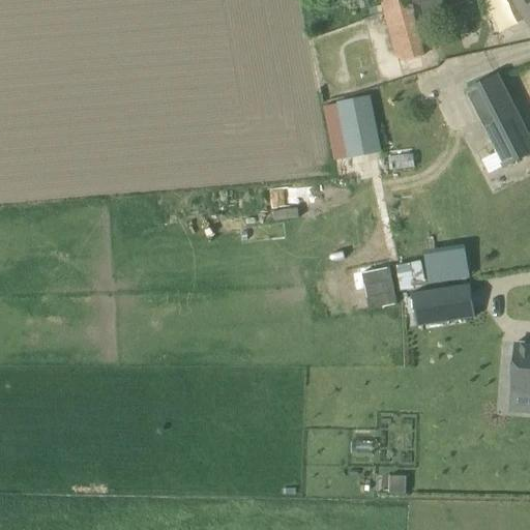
[(315,0),(314,2),(329,10),(334,0),(315,0)]
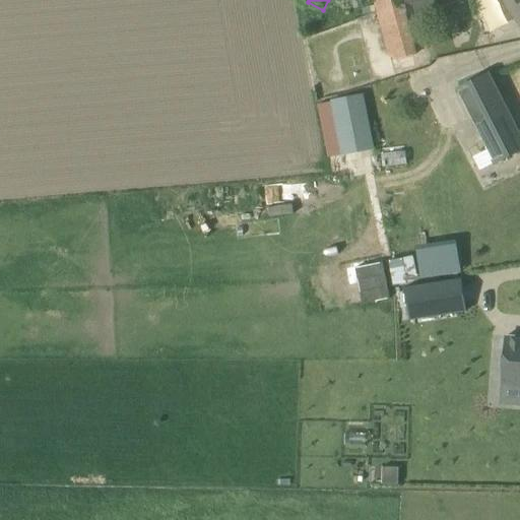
[(375,0),(379,13),(401,6),(399,0),(375,0)]
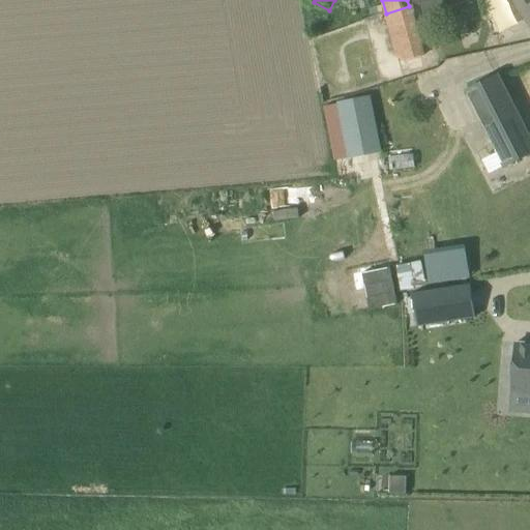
[(529,0),(511,0),(529,28),(529,0)]
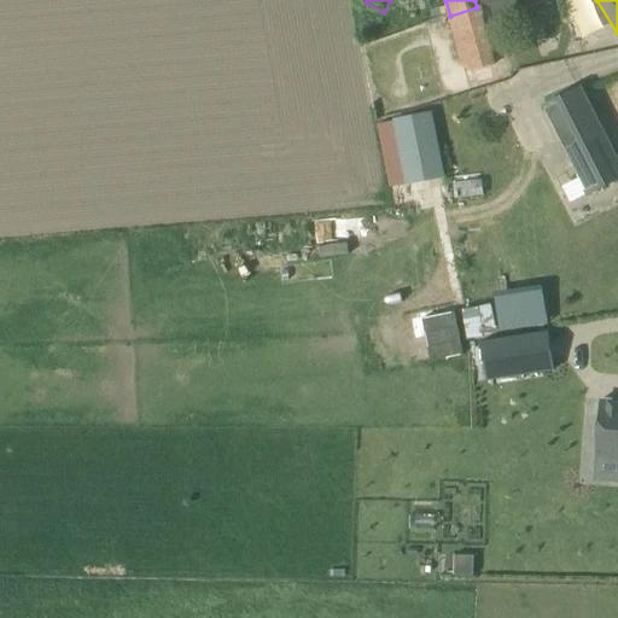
[(617,179),(617,165),(578,88),(543,106),(588,194),(617,179)]
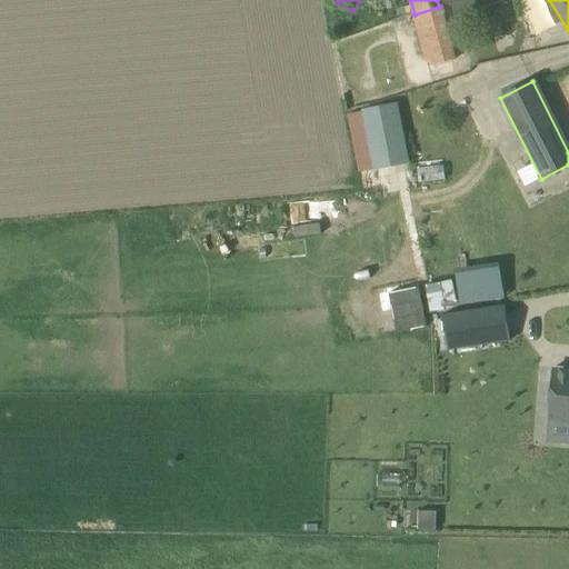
[(397,103),(361,111),(373,172),(391,168),(382,126),(401,122),(397,103)]
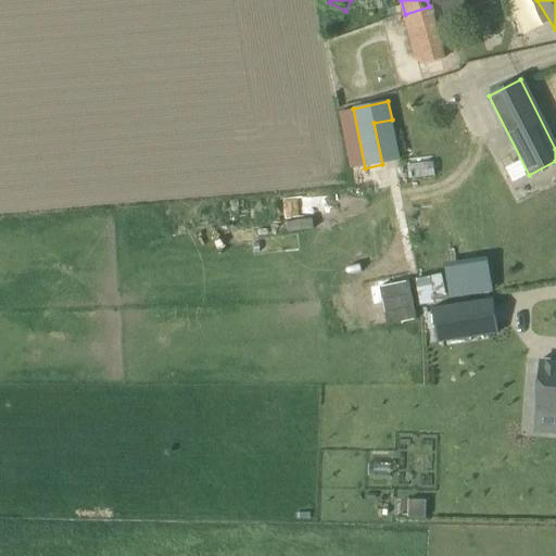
[(409,280),(379,287),(382,306),(387,325),(418,318),(415,306),(409,280)]
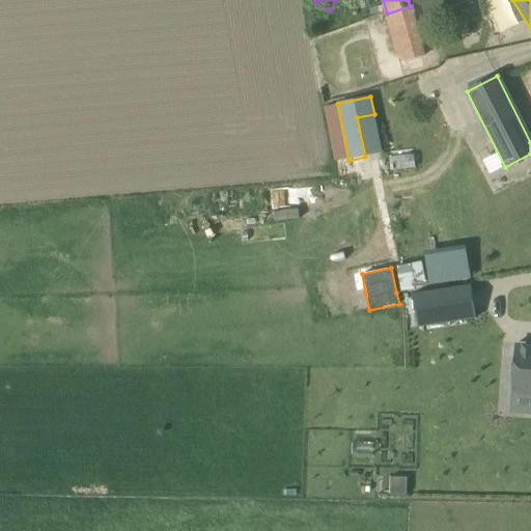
[(471,285),(412,295),(417,329),(476,319),(471,285)]
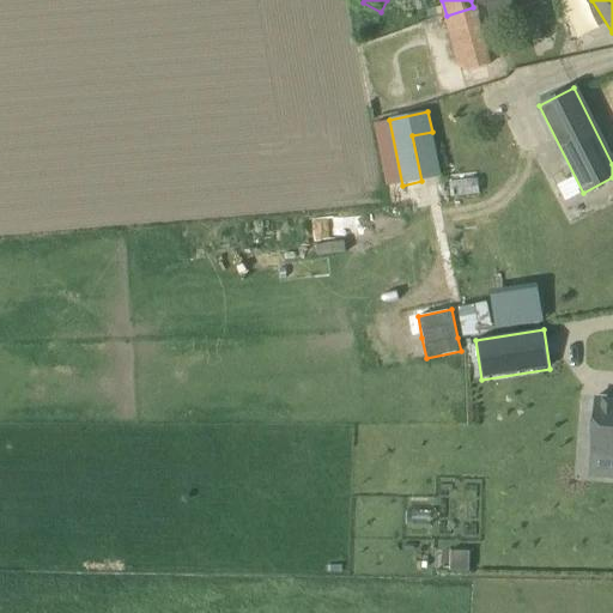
[(612,396),(590,395),(587,455),(588,455),(588,451),(612,453),(612,455),(610,455),(610,456),(612,456),(612,396)]
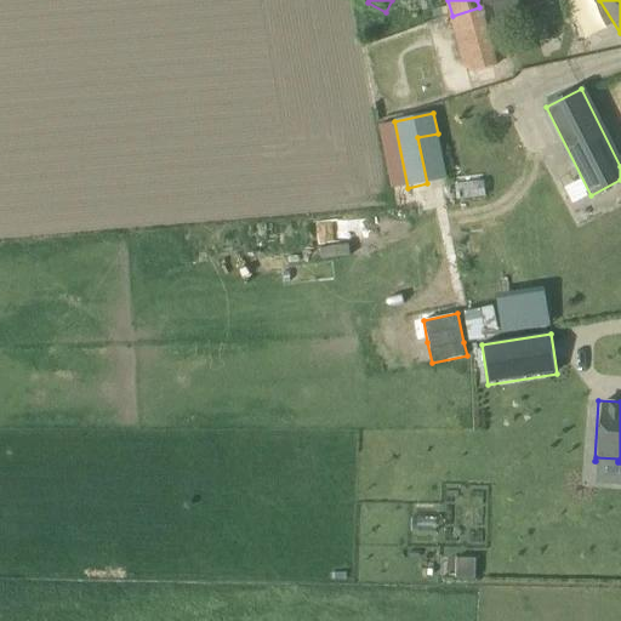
[(455,557),(455,577),(474,577),(474,557),(455,557)]
